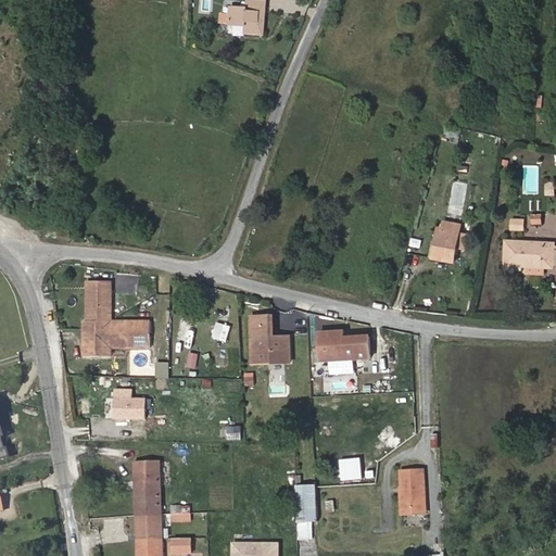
[(211,13),(212,0),(199,0),(199,12),(211,13)]
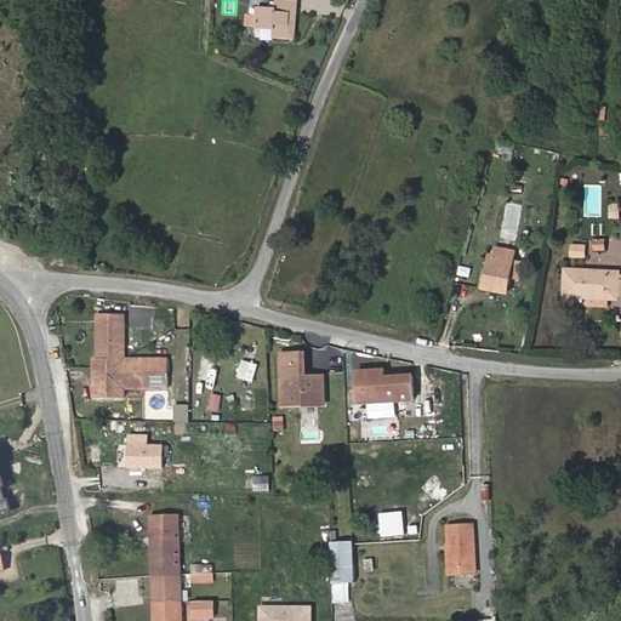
[(258,15),(258,6),(277,7),(277,0),(249,0),(249,15),(258,15)]
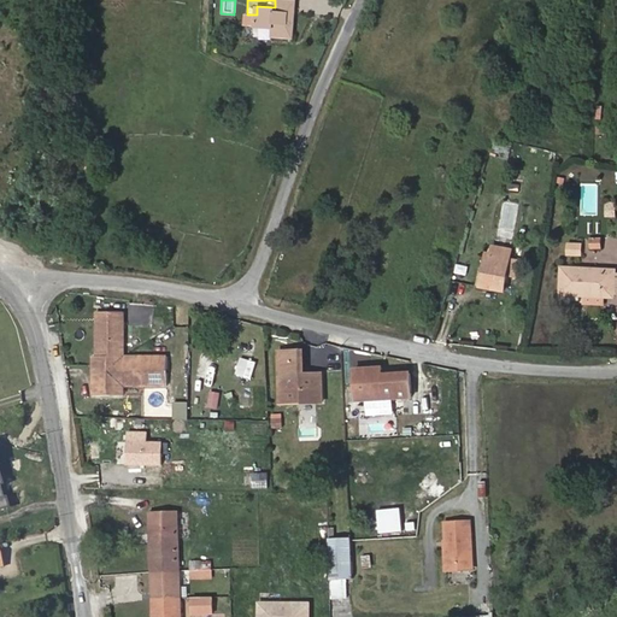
[(293,37),(297,0),(287,0),(275,0),(275,10),(257,7),(257,15),(256,27),(272,28),(271,36),(293,37)]
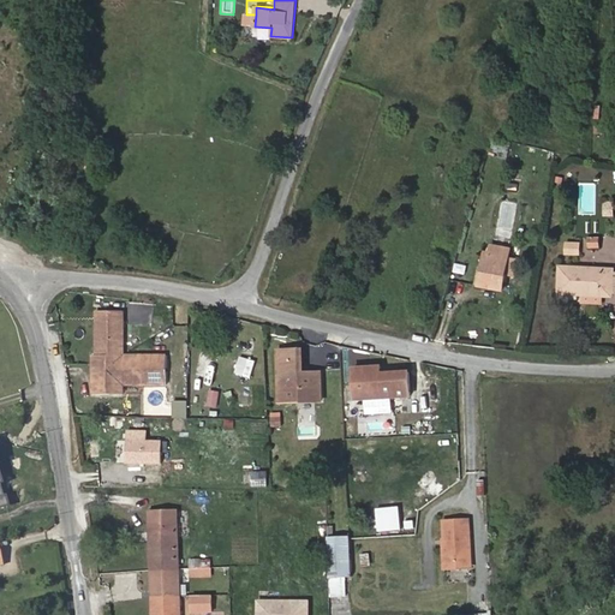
[(255,27),(256,15),(244,15),(244,25),(255,27)]
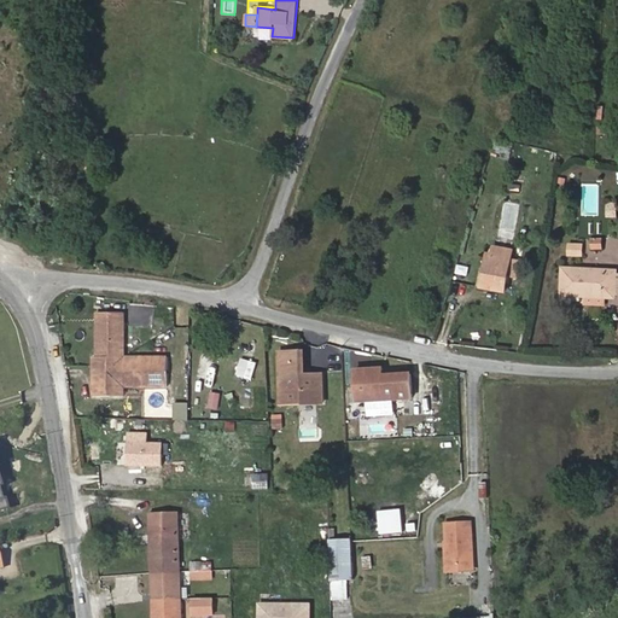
[(608,136),(608,126),(598,126),(596,135),(608,136)]
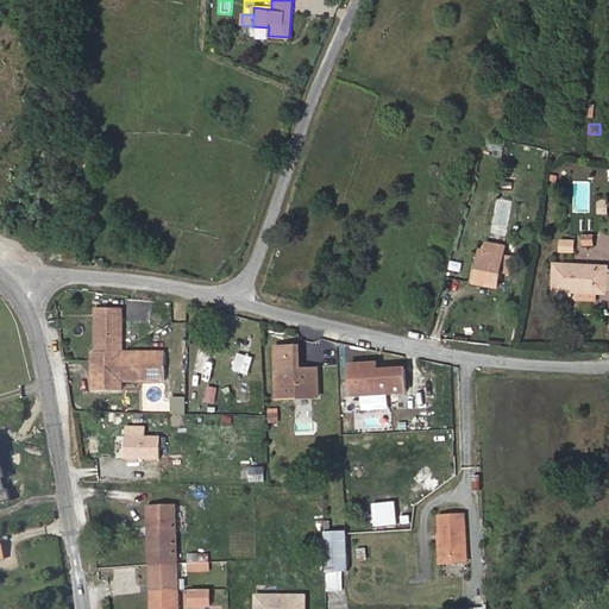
[(513,190),(514,181),(503,180),(501,189),(513,190)]
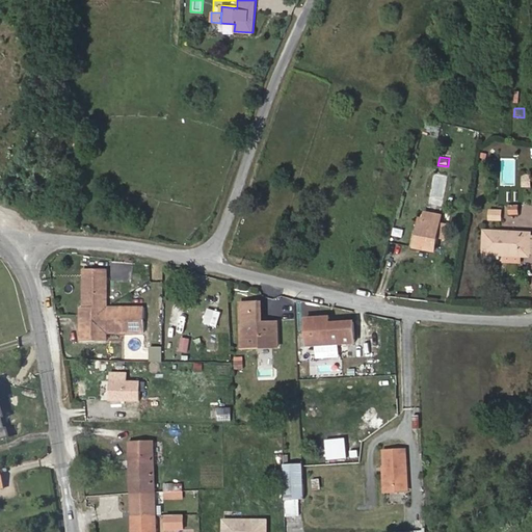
[(500,220),(501,211),(489,211),(489,219),(500,220)]
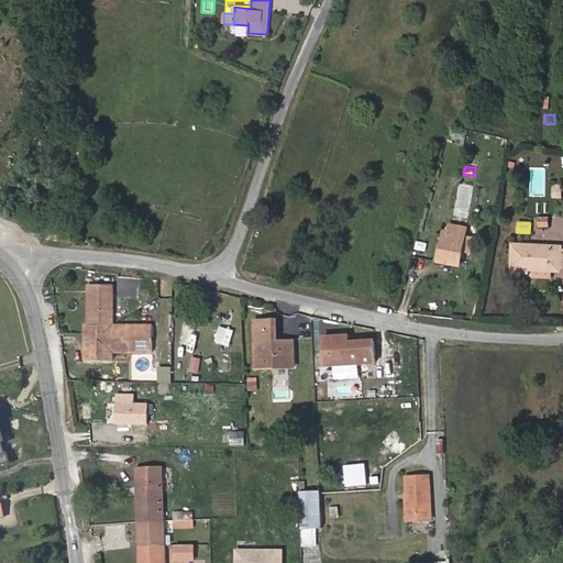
[(472,252),(474,238),(466,235),(467,228),(450,224),(449,232),(445,247),(442,247),(439,262),(461,266),(463,251),(472,252)]
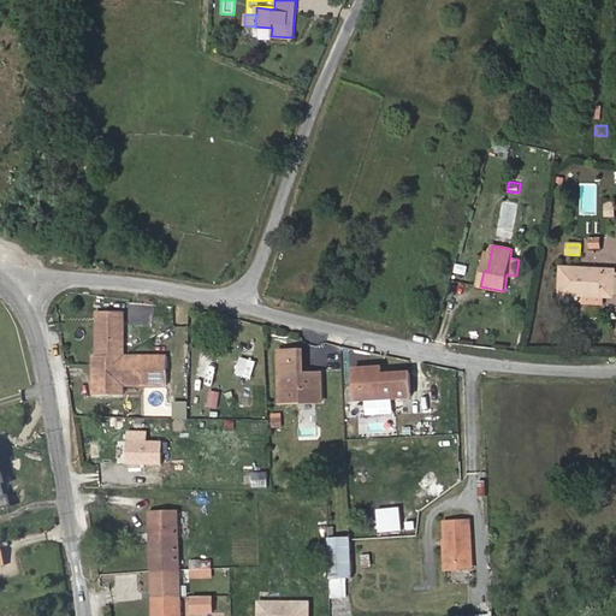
[(615,273),(615,270),(562,267),(561,294),(584,295),(584,303),(603,304),(604,296),(614,297),(614,294),(615,273)]
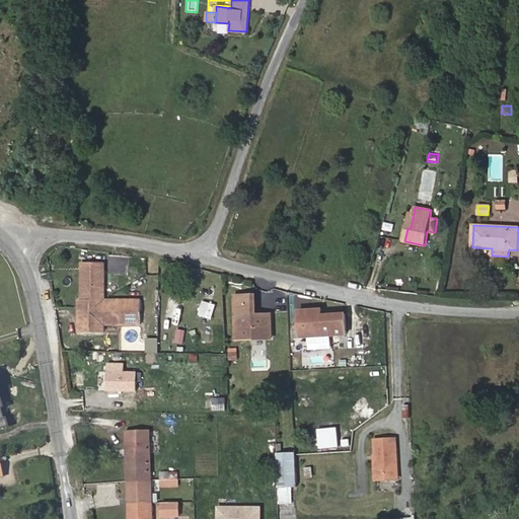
[(77,299),(77,332),(101,332),(101,324),(139,325),(139,301),(104,300),(104,263),(80,263),(80,299),(77,299)]
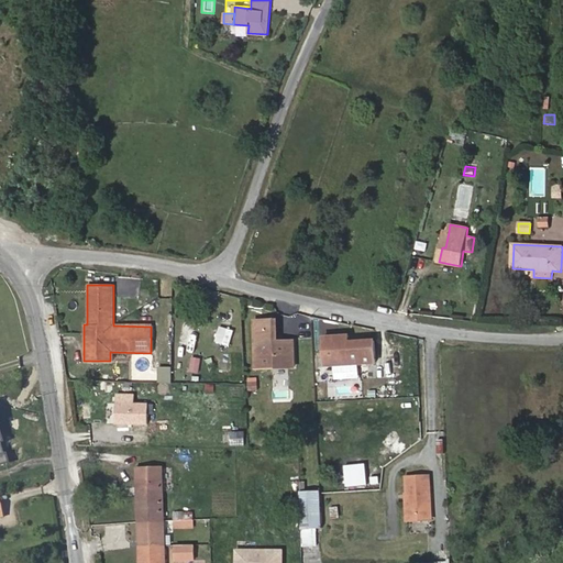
[(296,368),(295,341),(276,341),(275,321),(254,322),(256,370),(296,368)]
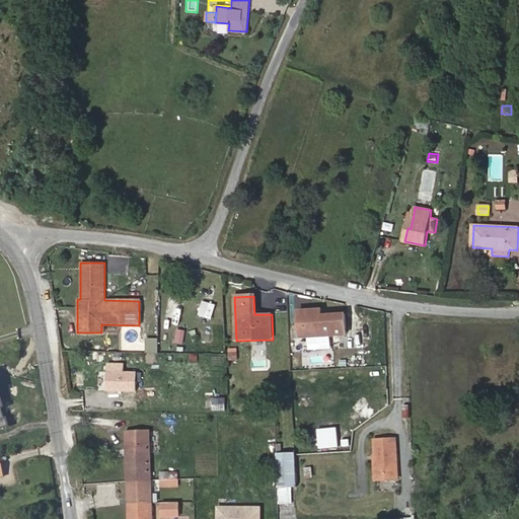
[(204,301),(203,316),(215,317),(216,302),(204,301)]
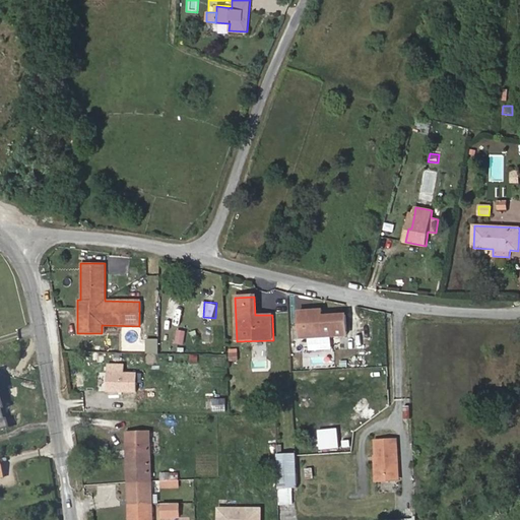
[(321,310),(300,311),(301,338),(348,336),(352,335),(352,334),(352,328),(347,328),(347,315),(321,316),(321,310)]
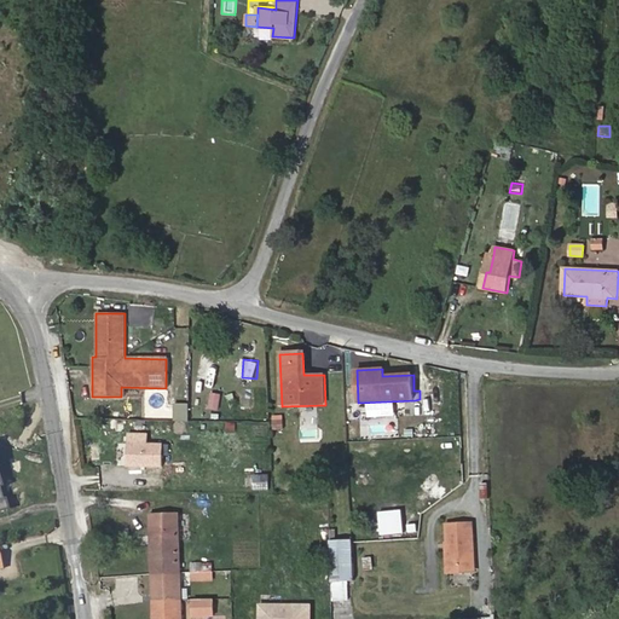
[(209,409),(220,410),(223,393),(210,392),(209,409)]
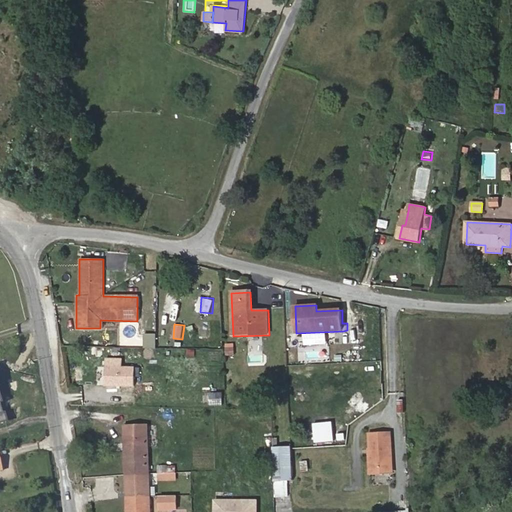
[(290,360),(299,359),(296,337),(287,339),(290,360)]
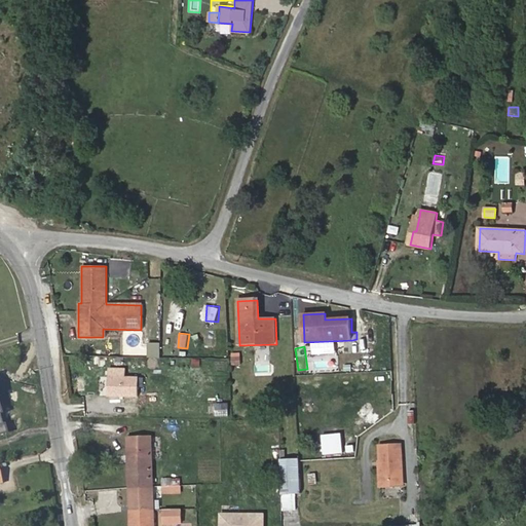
[(242,355),(232,357),(233,365),(242,364),(242,355)]
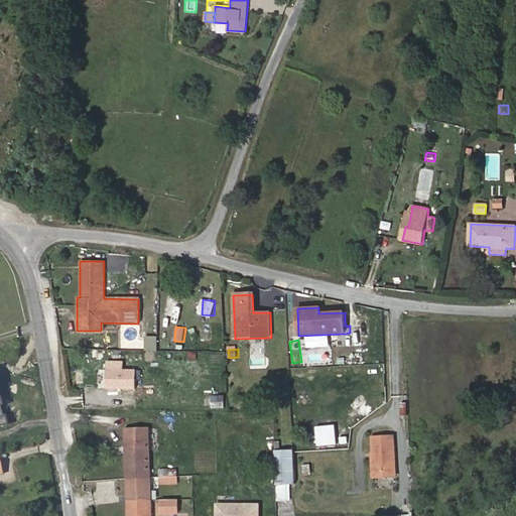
[(123,371),(123,361),(107,361),(106,371),(123,371)]
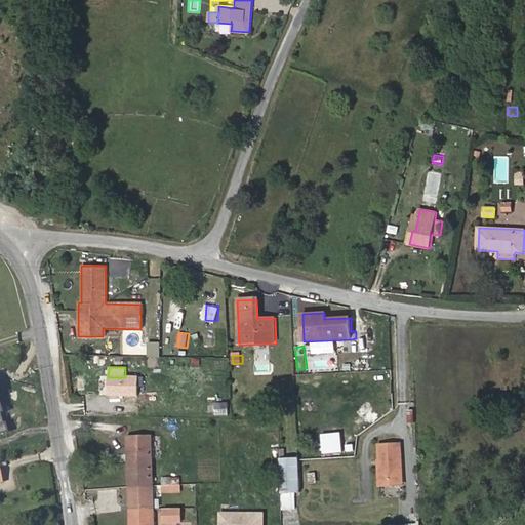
[(137,397),(138,378),(125,377),(108,377),(108,396),(137,397)]
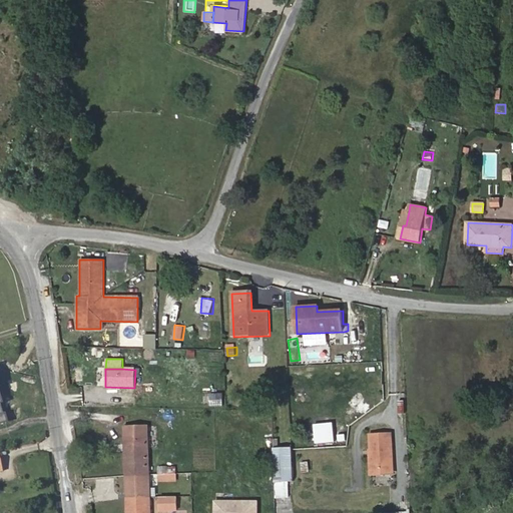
[(222,406),(222,394),(208,394),(208,406),(222,406)]
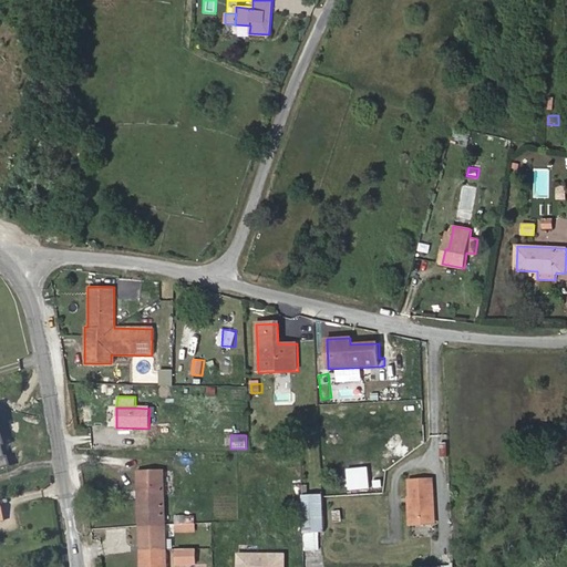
[(163,486),(163,472),(138,473),(138,486),(163,486)]
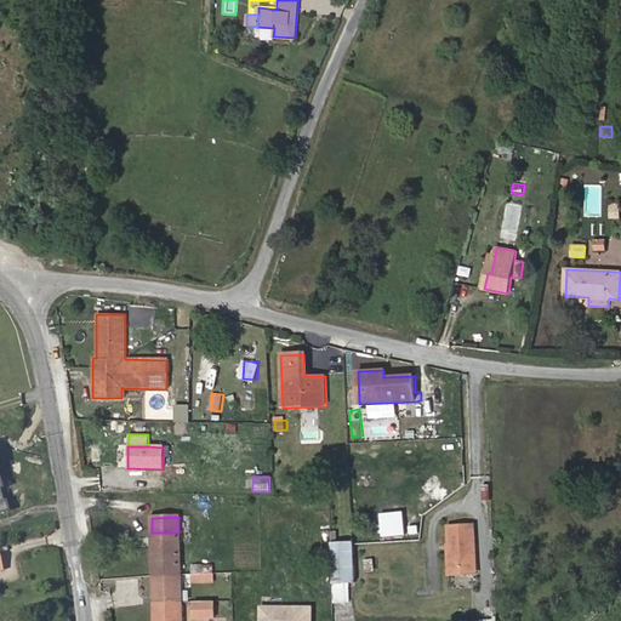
[(450,575),(476,574),(476,531),(449,533),(449,552),(450,575)]
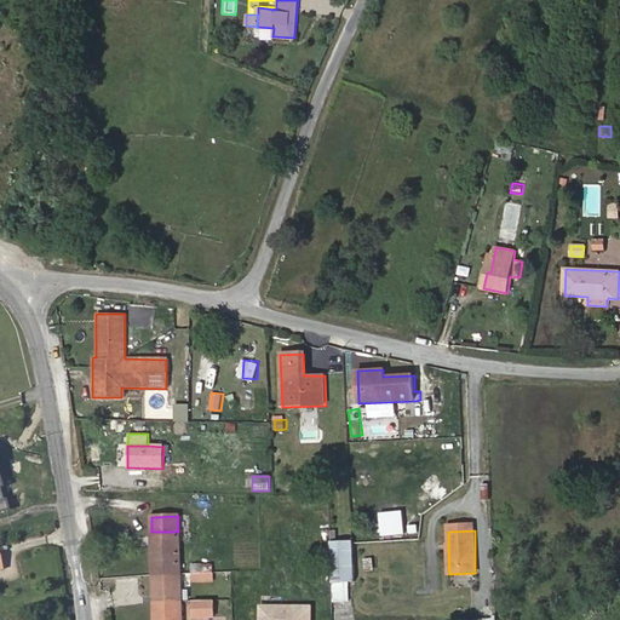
[(181,619),(178,532),(151,532),(155,619),(181,619)]
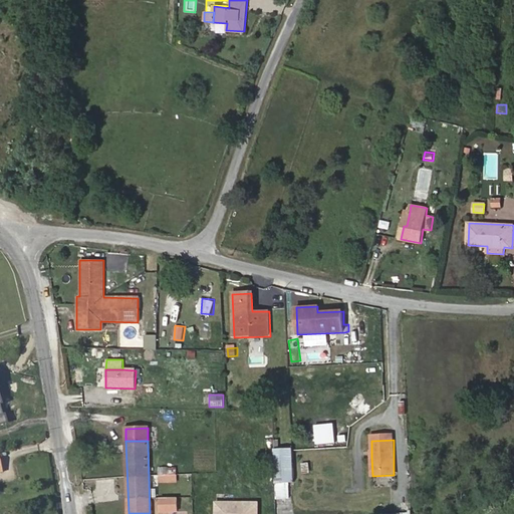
[(304,446),(306,452),(317,449),(316,443),(304,446)]
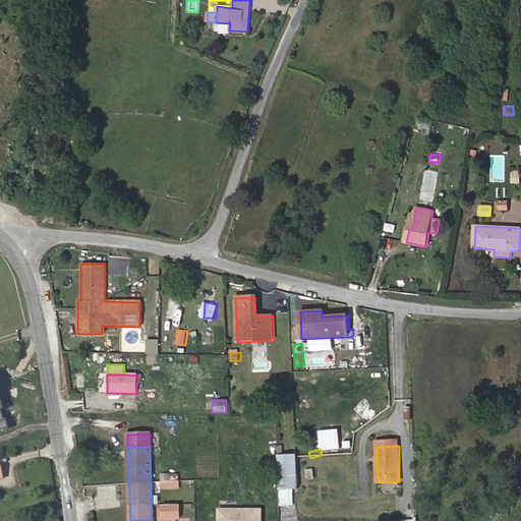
[(298,488),(296,455),(278,456),(280,489),(298,488)]
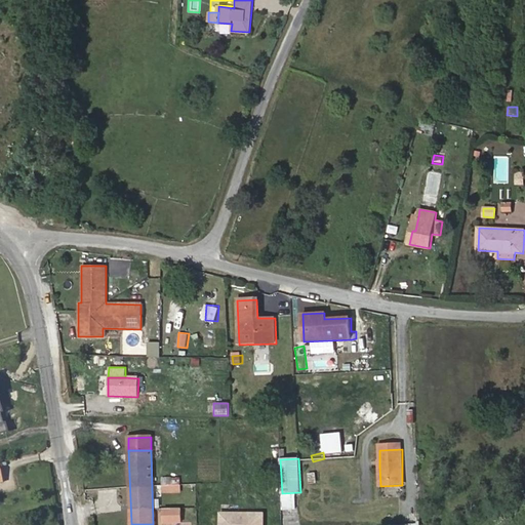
[(321,461),(313,462),(313,472),(322,472),(321,461)]
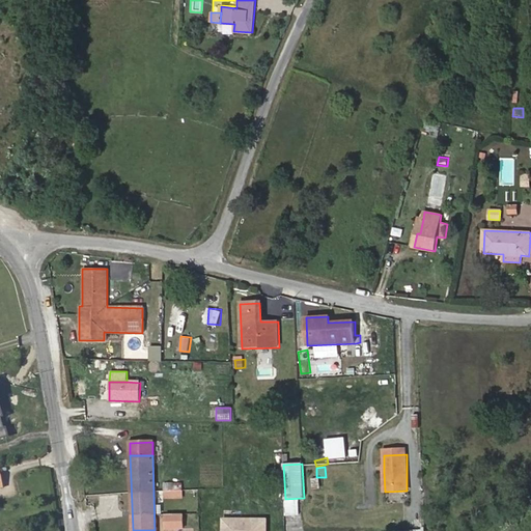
[(408,497),(407,491),(385,492),(384,472),(382,472),(382,497),(408,497)]
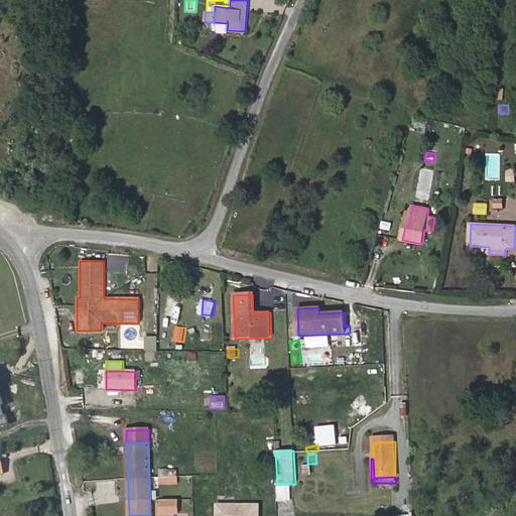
[(164,478),(160,478),(160,486),(176,486),(176,478),(164,478)]
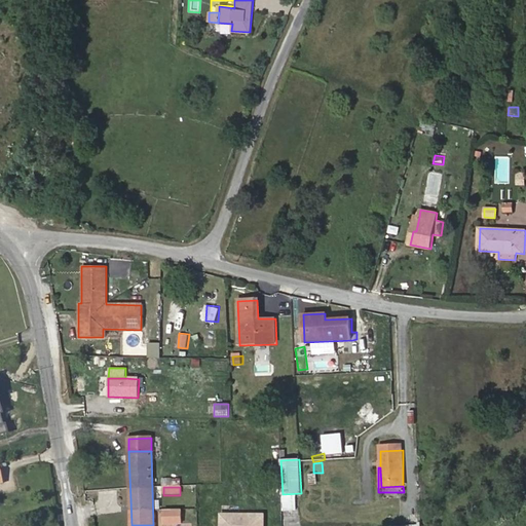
[(262,525),(262,516),(221,515),(221,525),(262,525)]
